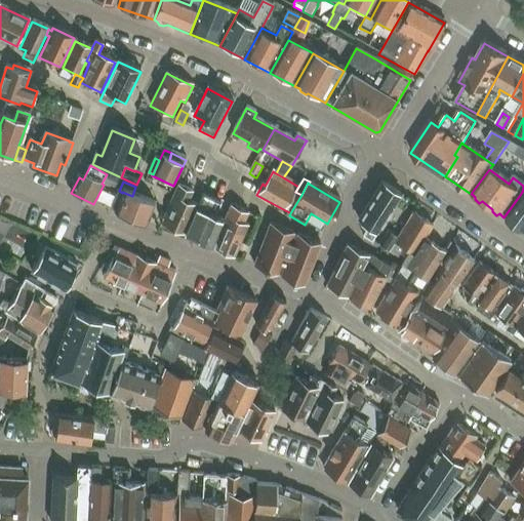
[(400,197),(383,186),(359,224),(368,230),(362,238),(371,244),(400,197)]
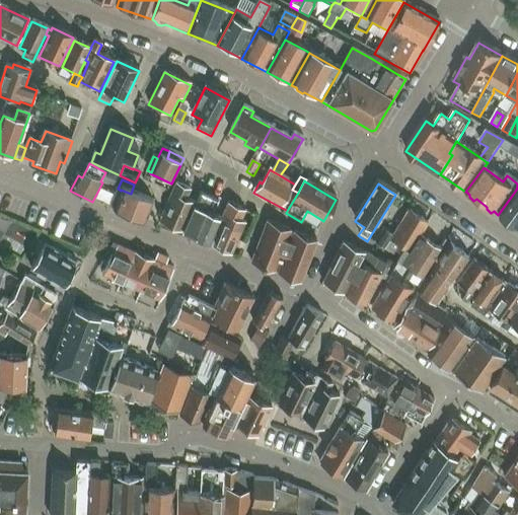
[(182,235),(195,205),(186,201),(191,191),(176,185),(163,214),(159,212),(157,218),(161,220),(159,225),(182,235)]
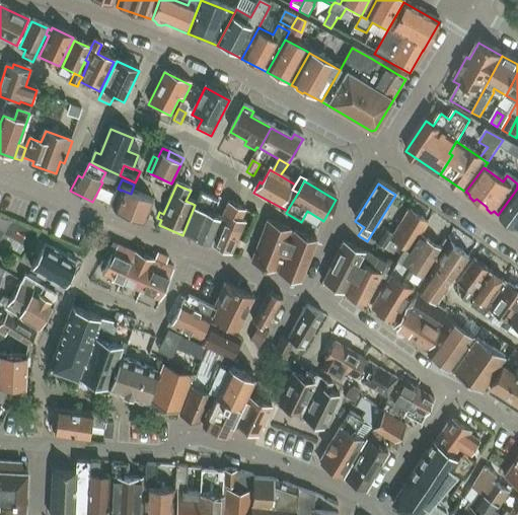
[(121,190),(121,191),(118,189),(109,208),(114,210),(113,211),(116,212),(116,214),(124,217),(126,216),(144,223),(152,202),(121,190)]
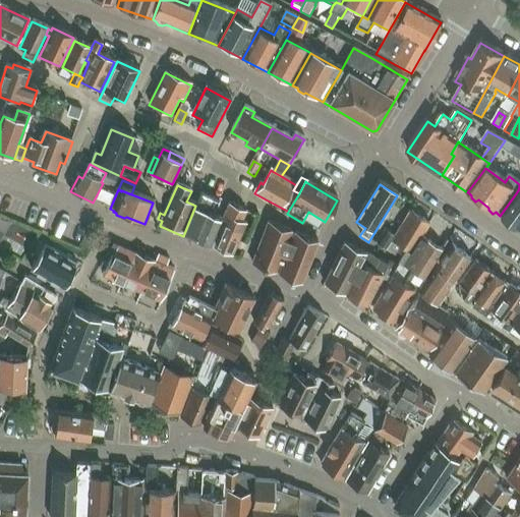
[(516,193),(500,216),(504,218),(507,220),(507,223),(513,227),(515,226),(519,229),(519,191),(518,190),(516,193)]
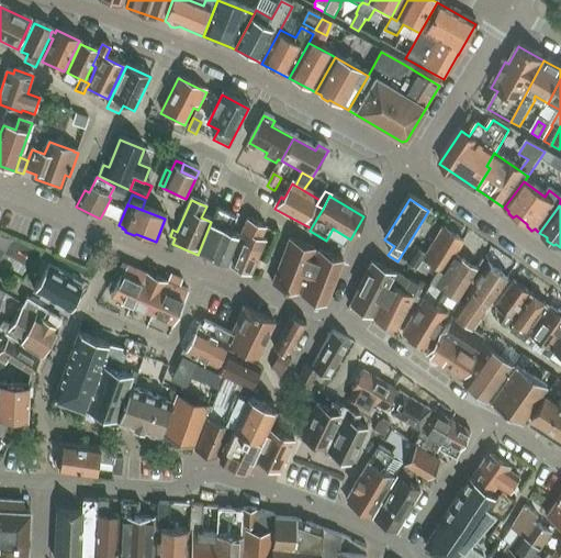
[(211,222),(198,255),(227,267),(239,240),(228,234),(235,219),(224,213),(216,210),(211,222)]
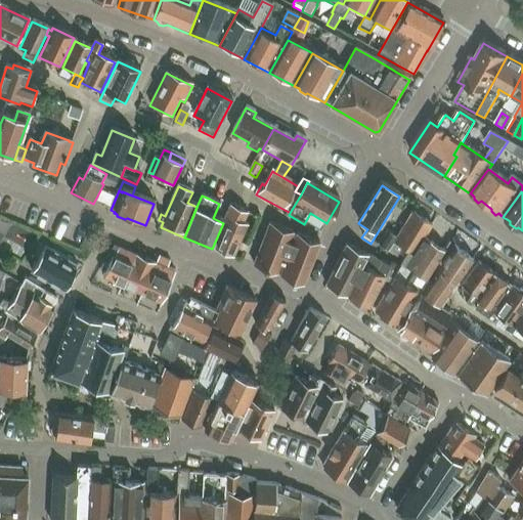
[(223,223),(212,249),(233,258),(248,226),(243,224),(248,214),(230,207),(223,223)]
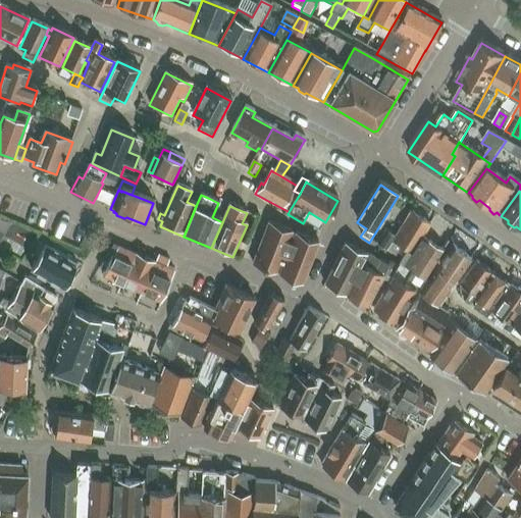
[(412,256),(422,239),(430,225),(411,213),(393,244),(407,252),(412,256)]
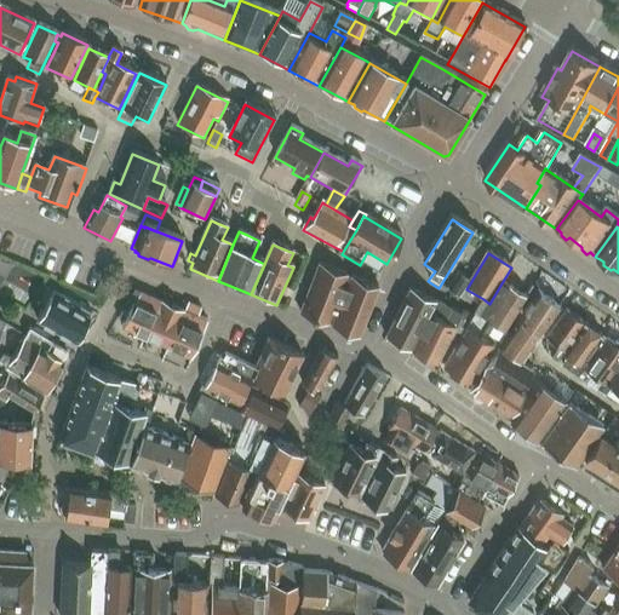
[(364,322),(365,323),(378,289),(319,266),(301,316),(327,327),(330,322),(353,332),(361,328),(364,322)]
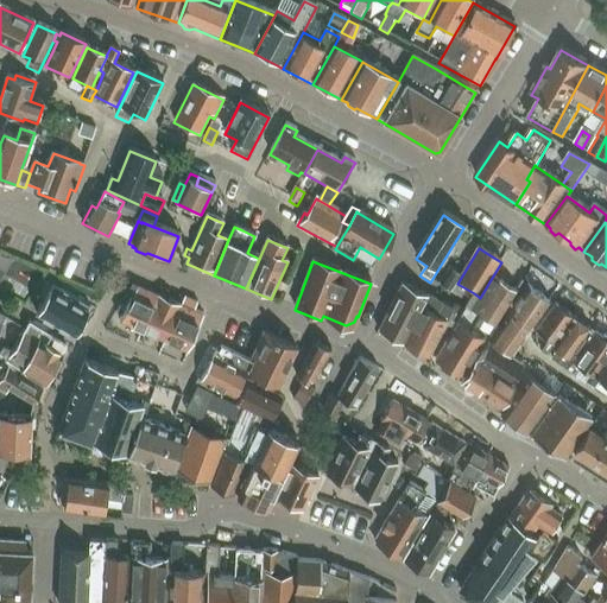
[(449,271),(440,287),(444,290),(450,293),(460,277),(449,271)]
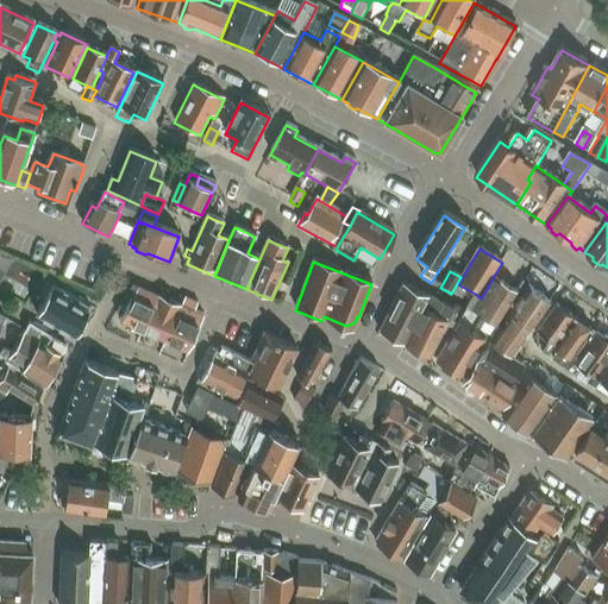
[(471,301),(465,309),(482,319),(497,327),(518,294),(493,278),(481,299),(475,294),(471,301)]
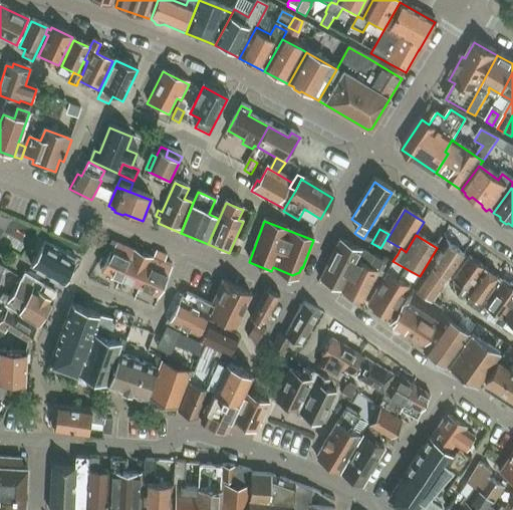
[(440,251),(428,269),(447,282),(464,256),(442,240),(437,248),(440,251)]
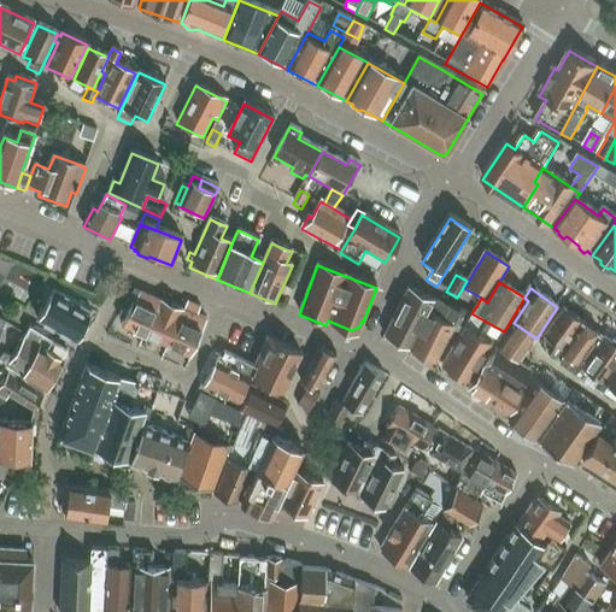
[(160,302),(150,299),(134,290),(117,319),(125,323),(122,329),(145,339),(160,302)]
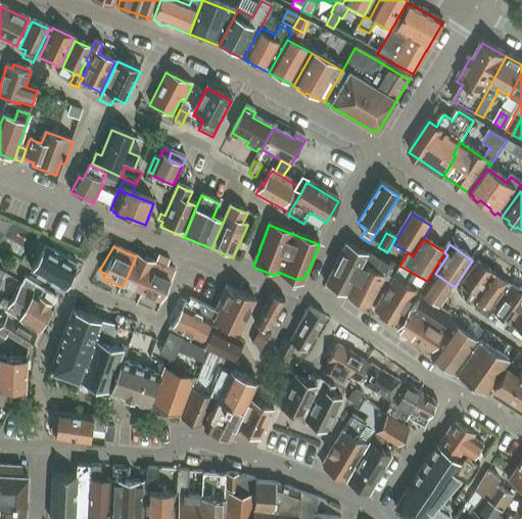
[(362,267),(367,256),(345,246),(325,288),(346,298),(362,267)]
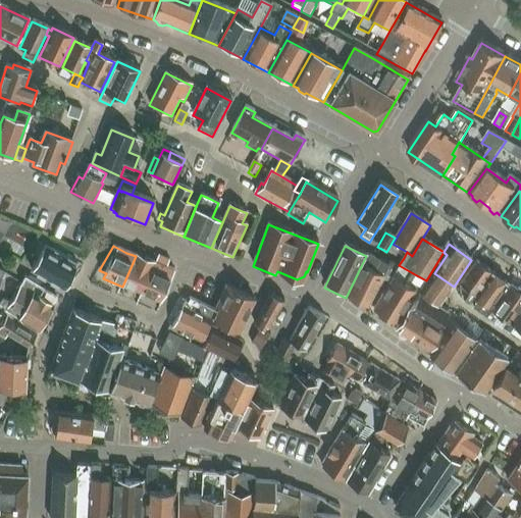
[(62,292),(76,266),(45,248),(31,272),(62,292)]
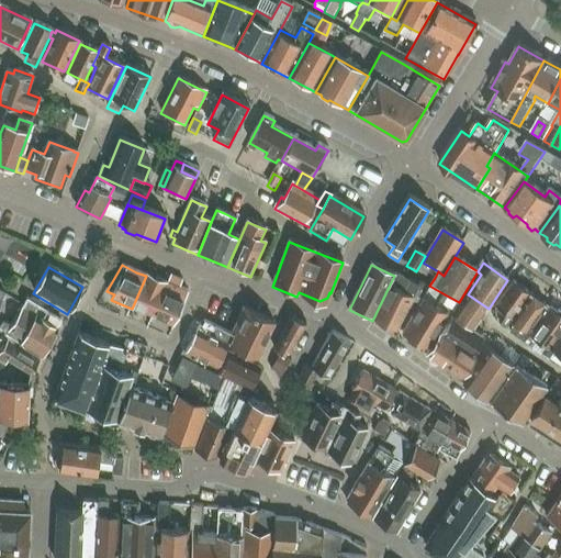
[(167,286),(146,276),(132,309),(152,317),(167,286)]
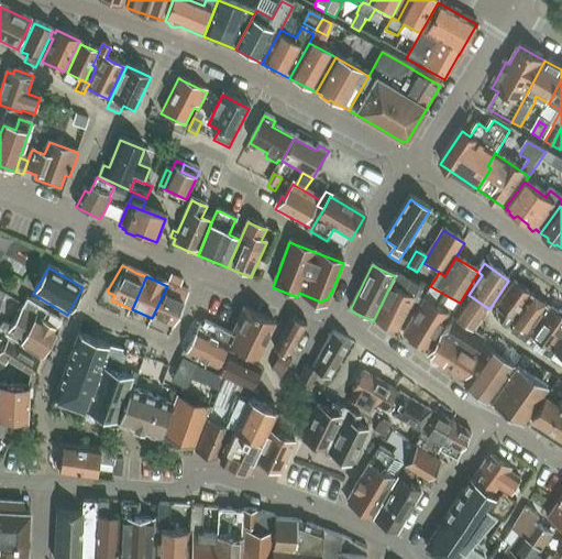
[(389,287),(373,321),(397,333),(418,292),(420,287),(419,287),(404,281),(395,276),(389,287)]
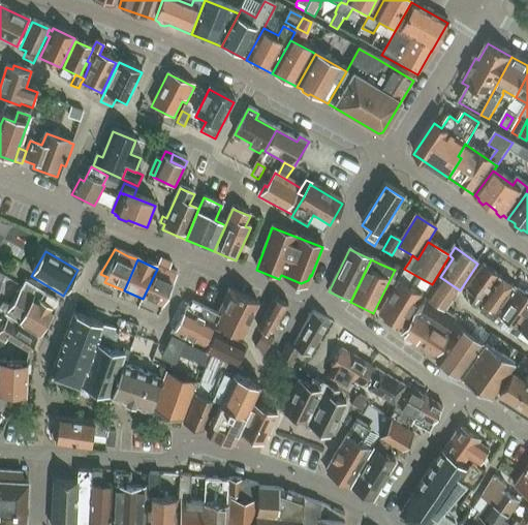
[(159,261),(157,269),(166,273),(169,267),(159,261)]
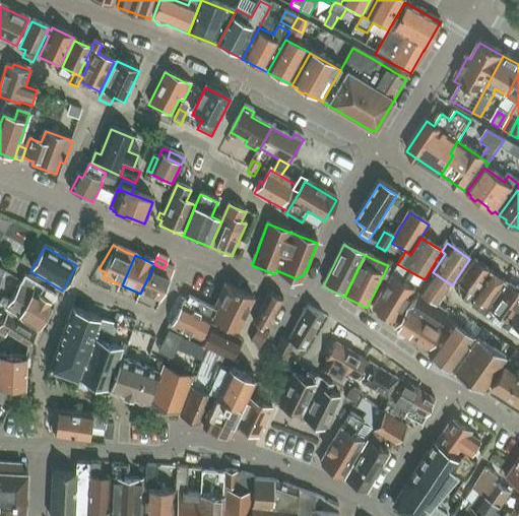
[(467,306),(471,300),(470,298),(489,272),(474,262),(458,285),(468,294),(462,303),(467,306)]
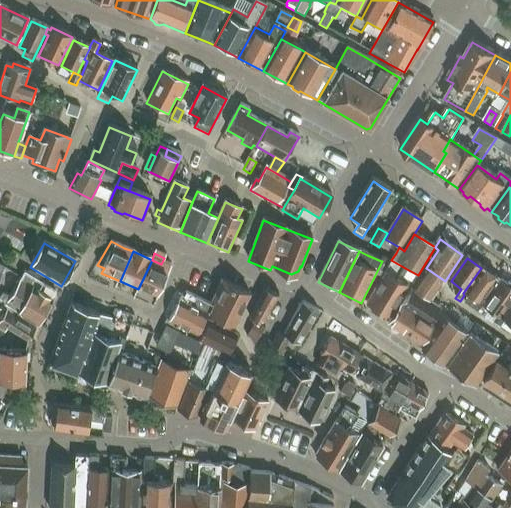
[(161,264),(152,260),(138,289),(158,298),(171,268),(161,264)]
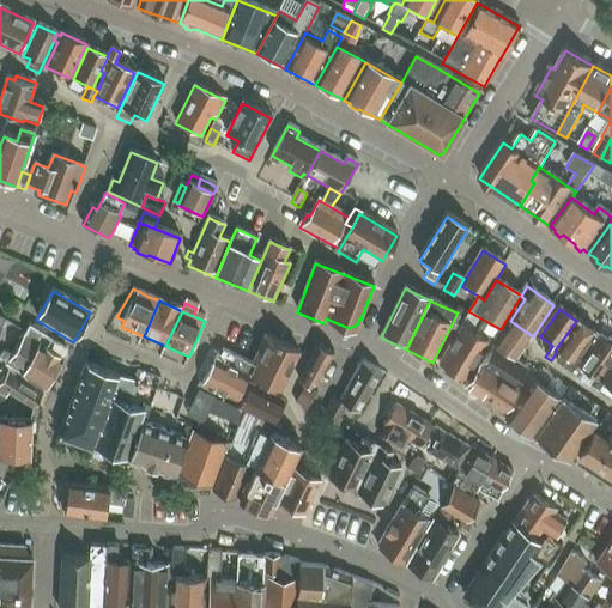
[(509,322),(492,347),(515,363),(533,336),(510,321),(509,322)]
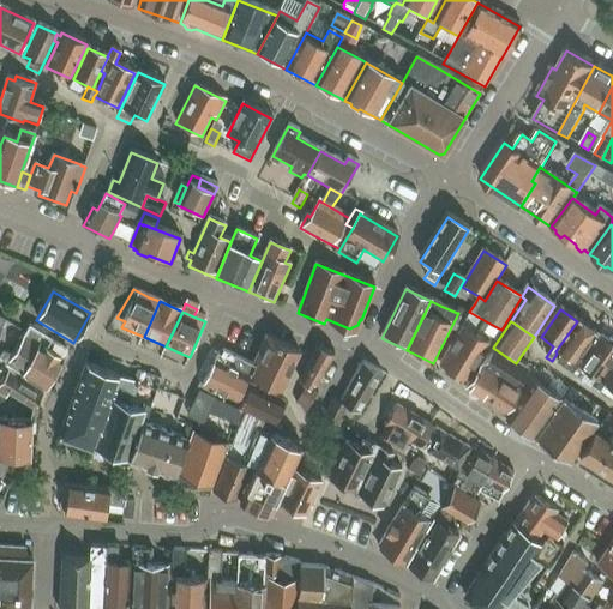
[(578,323),(557,354),(563,357),(557,365),(571,374),(598,336),(578,323)]
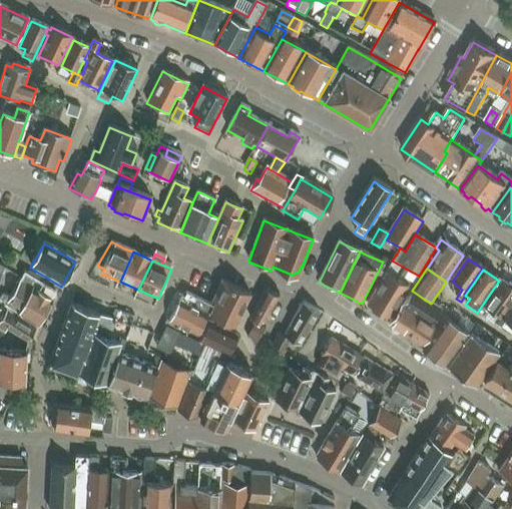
[(381,286),(368,307),(389,320),(408,288),(398,282),(385,274),(379,285),(381,286)]
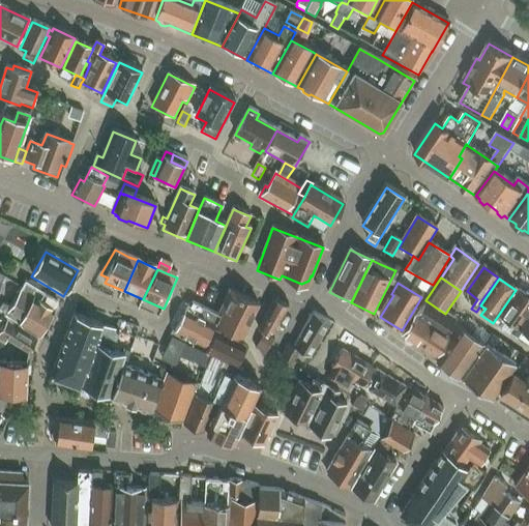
[(19,327),(39,291),(26,284),(11,311),(3,307),(0,312),(0,315),(9,321),(19,327)]
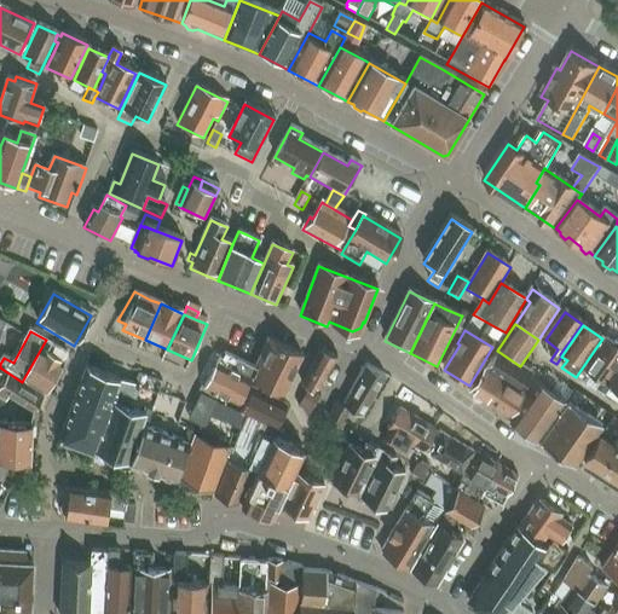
[(602,339),(576,377),(585,384),(589,380),(590,377),(594,380),(601,384),(605,387),(617,369),(617,343),(613,346),(602,339)]
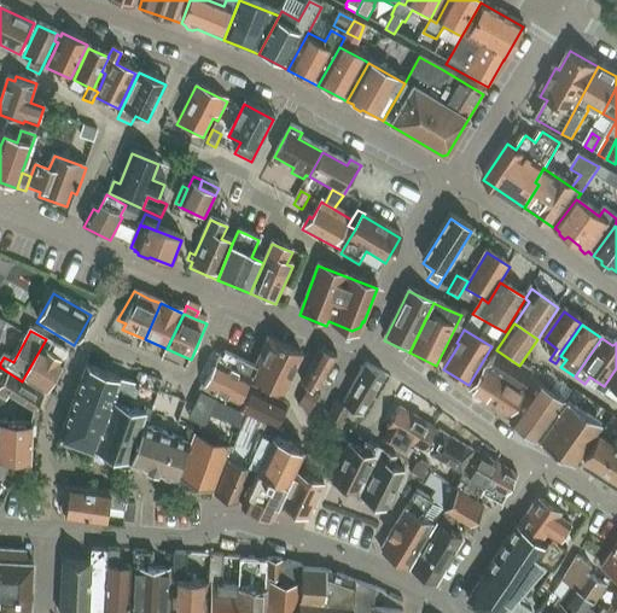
[(67,351),(46,339),(22,381),(45,393),(45,395),(64,362),(62,361),(67,351)]
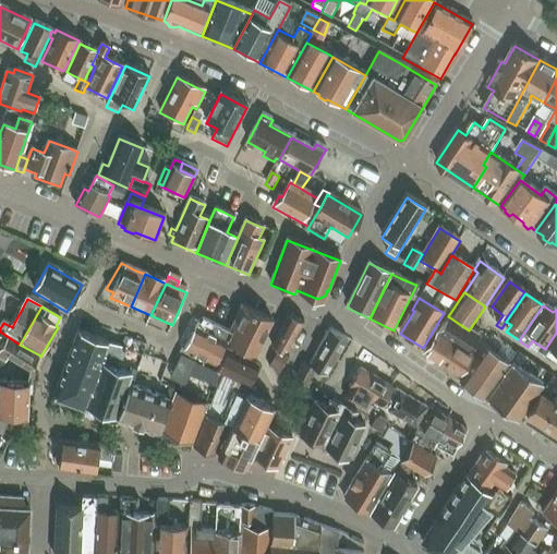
[(233,333),(232,336),(228,345),(255,357),(271,322),(242,308),(231,330),(233,333)]
